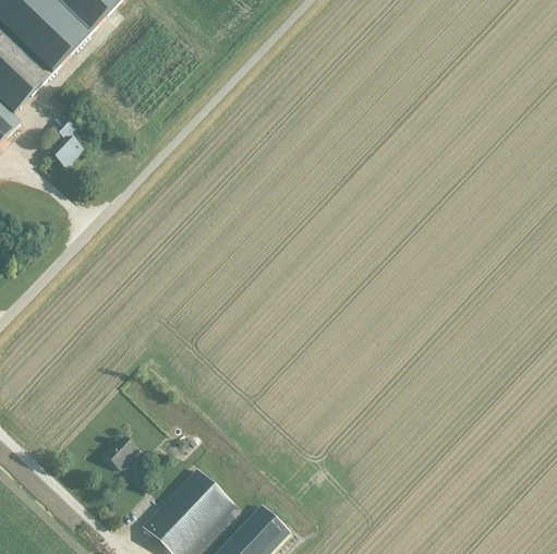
[(0,0),(0,27),(49,75),(88,34),(51,0),(0,0)]
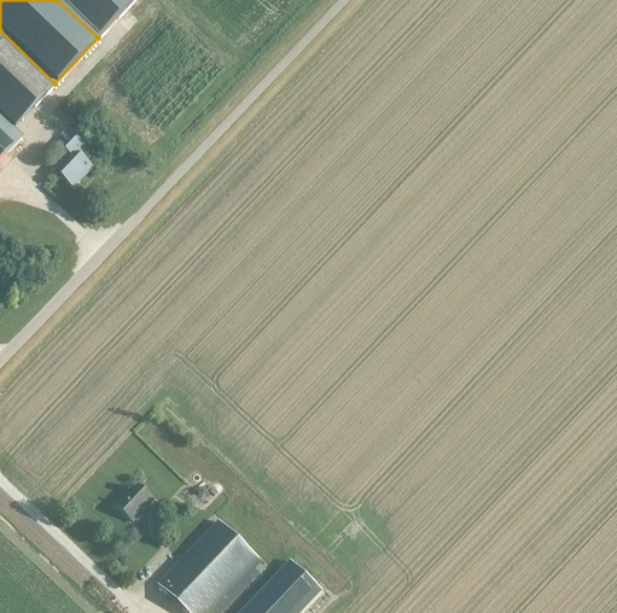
[(57,0),(98,38),(133,0),(57,0)]
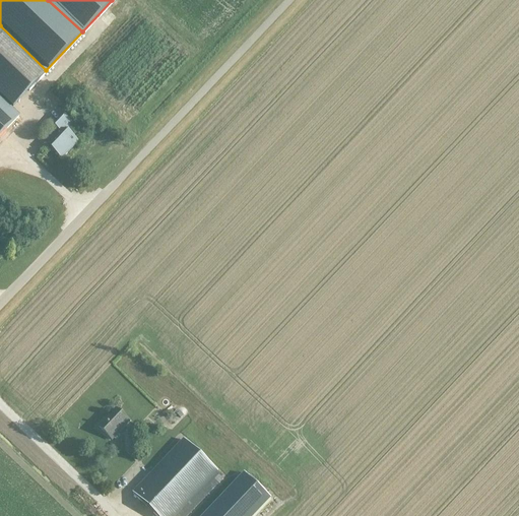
[(0,81),(18,100),(46,70),(0,25),(0,81)]
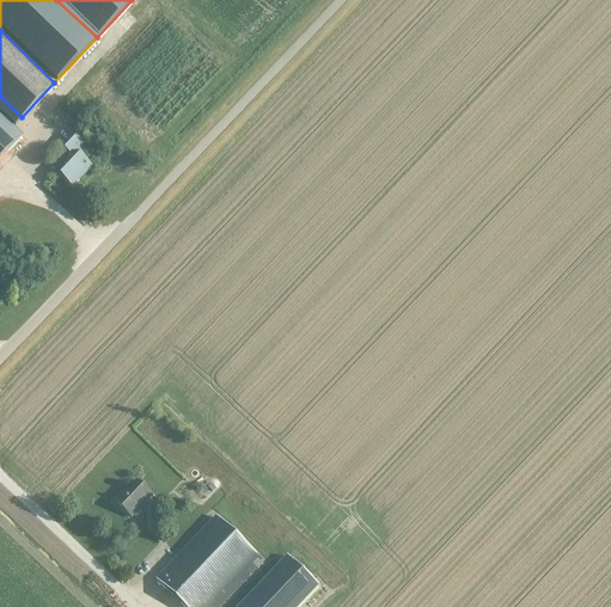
[(13,126),(0,112),(0,154),(22,133),(13,126)]
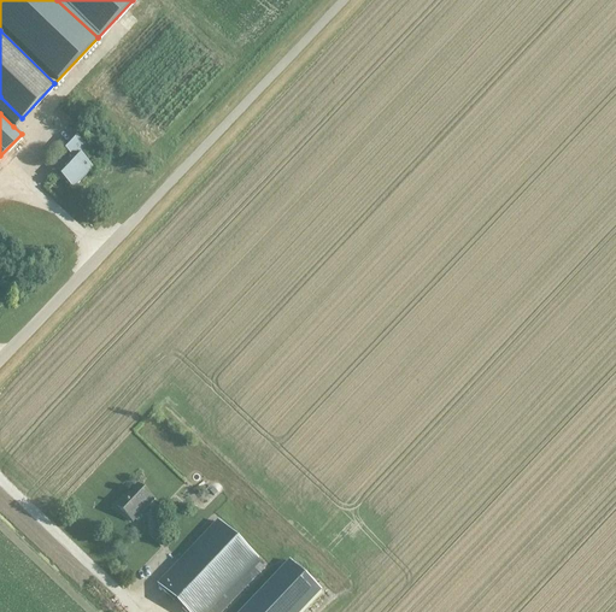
[(86,146),(74,134),(62,146),(72,156),(57,172),(72,186),(92,165),(78,153),(86,146)]
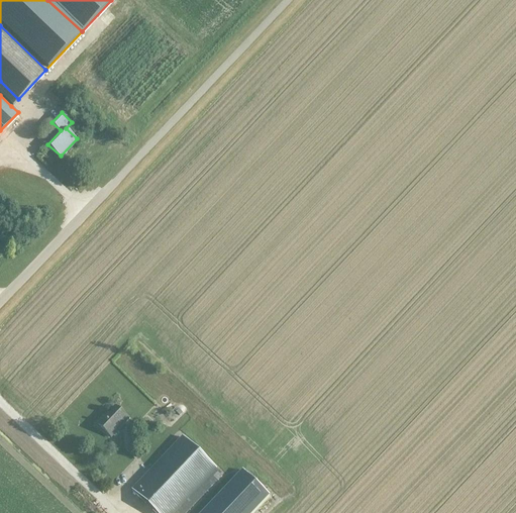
[(114,404),(98,421),(111,434),(113,432),(115,434),(120,430),(117,427),(128,416),(114,404)]
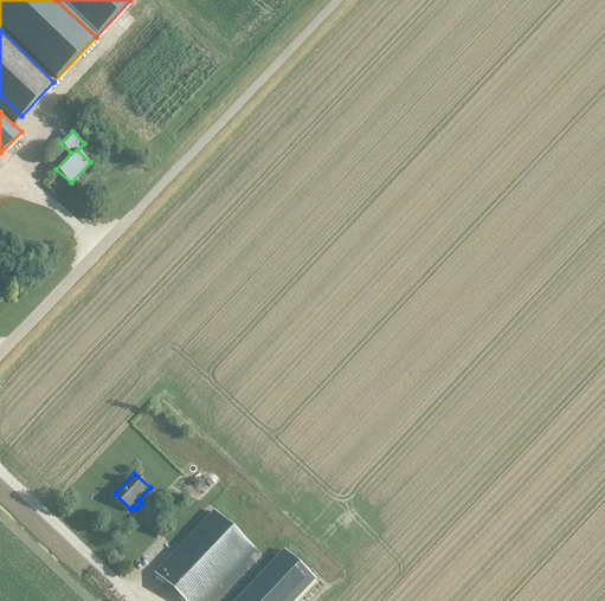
[(213,509),(154,572),(185,600),(200,600),(253,547),(213,509)]
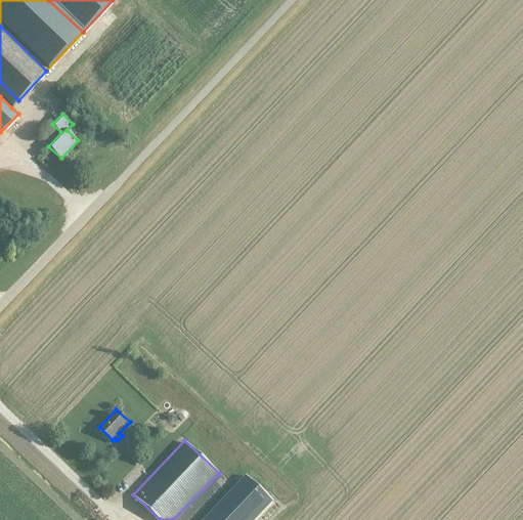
[(101,463),(94,466),(97,475),(105,472),(101,463)]
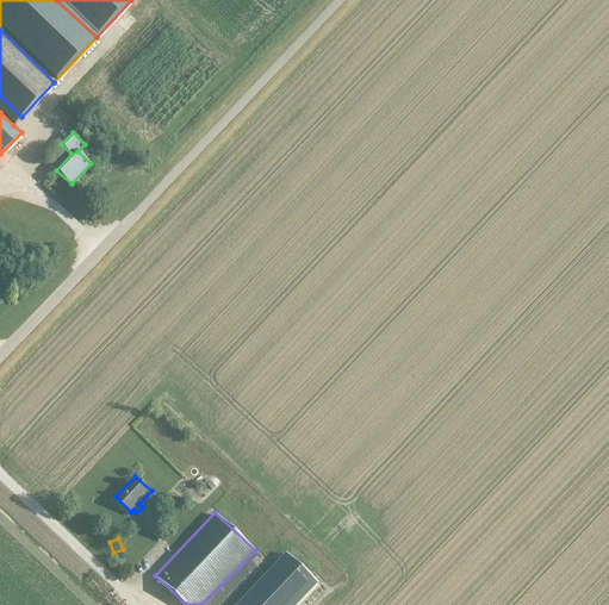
[(235,604),(294,604),(317,581),(286,552),(235,604)]
